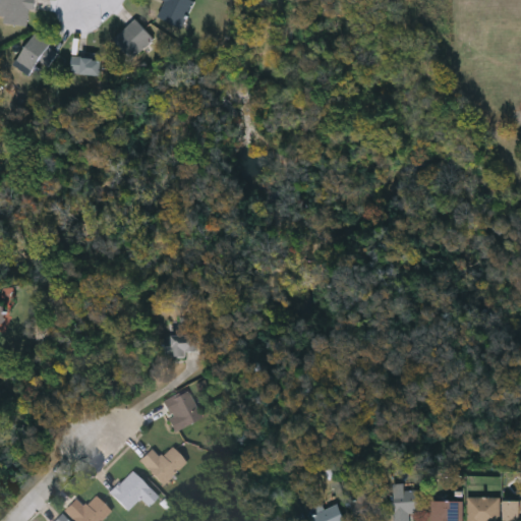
[(0,21),(0,0),(34,0),(34,10),(25,10),(25,21),(0,21)]
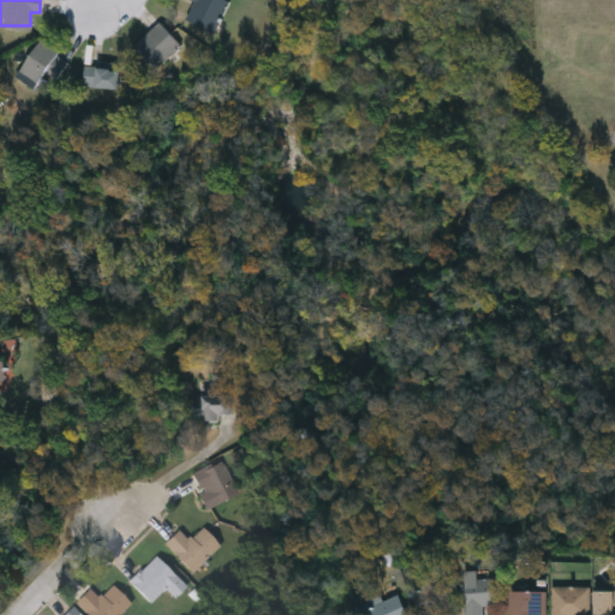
[(226,0),(210,30),(185,17),(193,0),(226,0)]
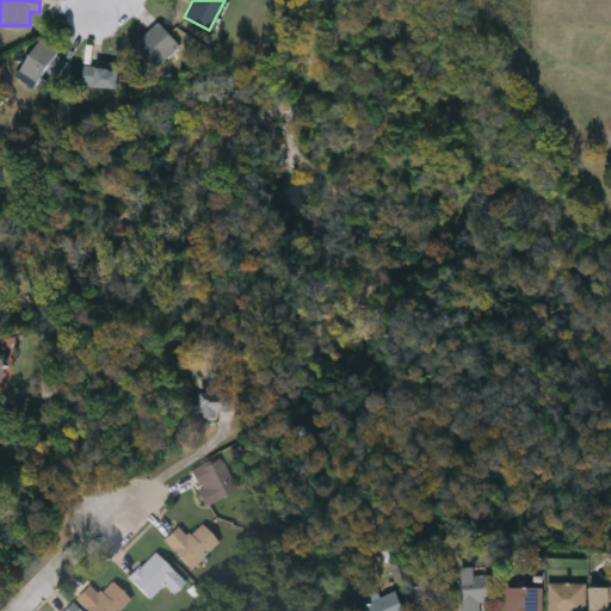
[(179,43),(154,68),(131,45),(156,20),(179,43)]
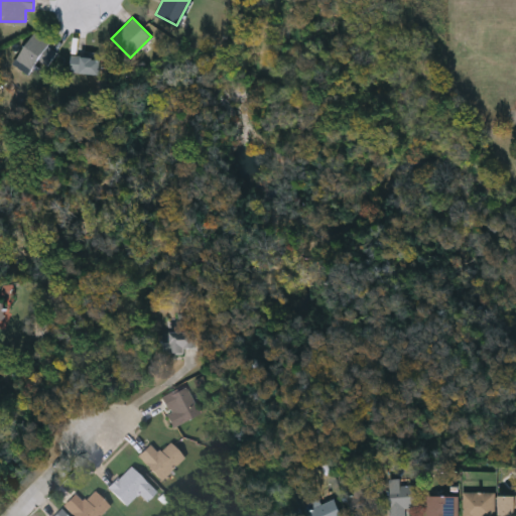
[(36,57),(28,73),(13,63),(31,31),(57,46),(47,63),(36,57)]
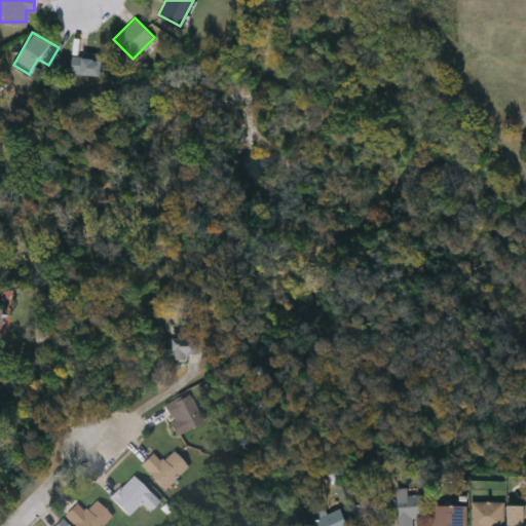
[(102,75),(70,73),(71,55),(103,58),(102,75)]
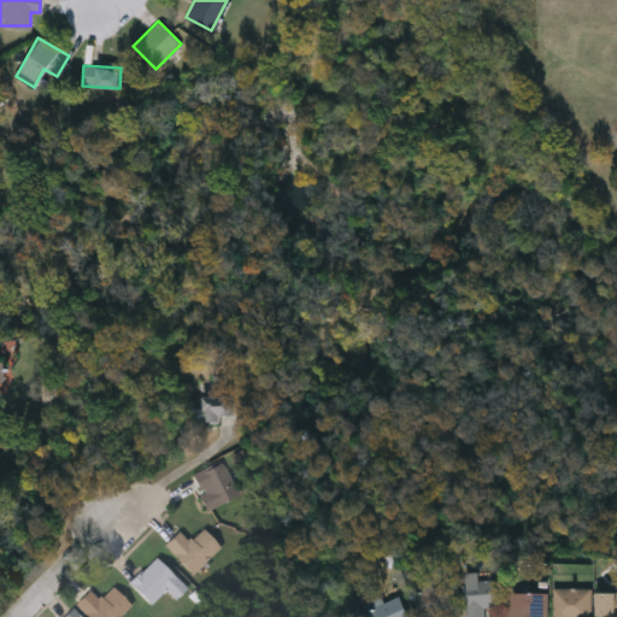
[(0,392),(5,394),(6,389),(0,387),(10,364),(0,359),(0,392)]
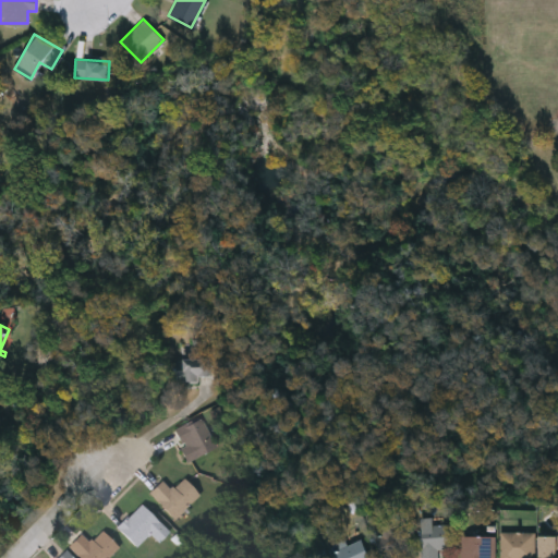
[(211,375),(199,375),(199,380),(182,380),(182,355),(211,355),(211,375)]
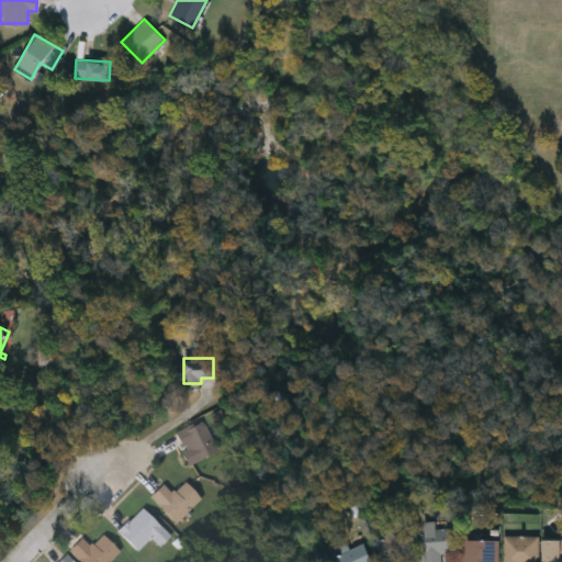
[(188,463),(173,431),(203,418),(216,451),(188,463)]
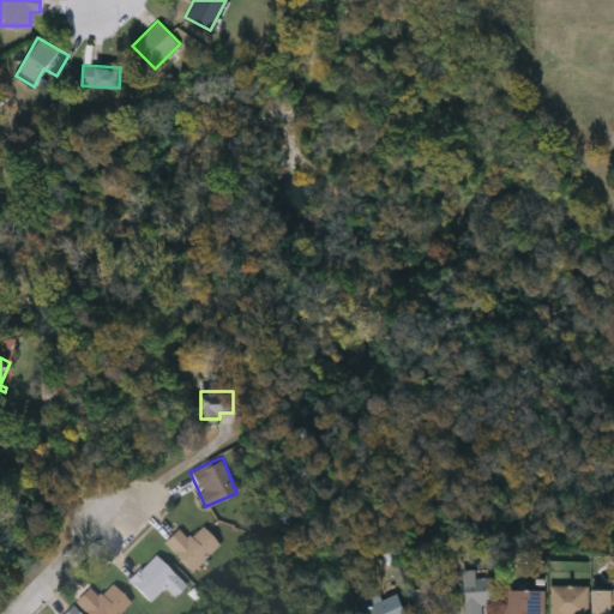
[(192,570),(163,541),(178,525),(190,537),(202,524),(220,542),(192,570)]
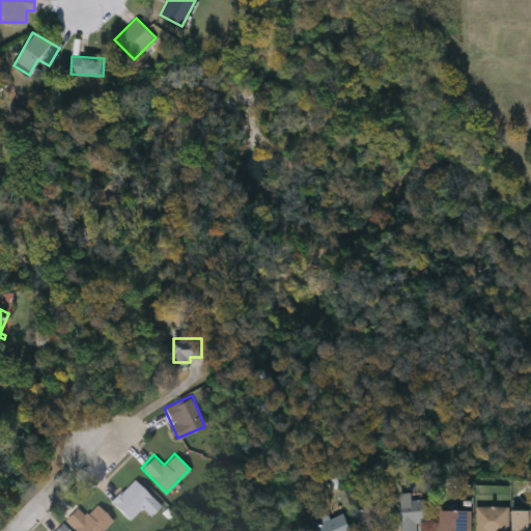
[(151,514),(142,506),(130,519),(111,500),(134,477),(161,505),(151,514)]
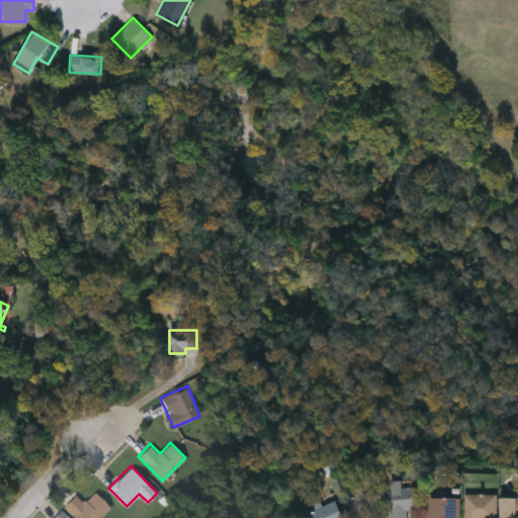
[(401,485),(419,485),(420,506),(407,507),(407,517),(391,517),(391,479),(401,478),(401,485)]
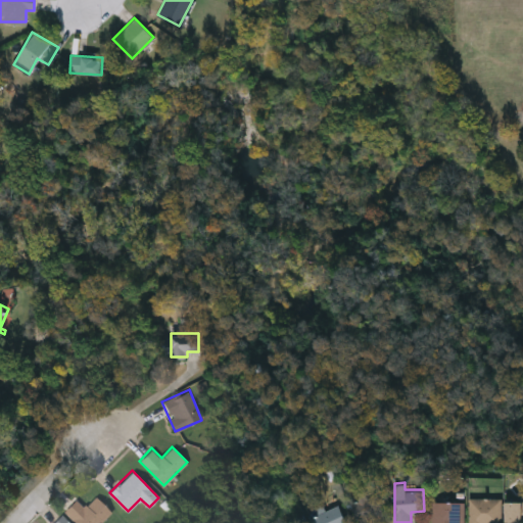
[(385,515),(372,518),(373,522),(357,522),(350,495),(380,489),(385,515)]
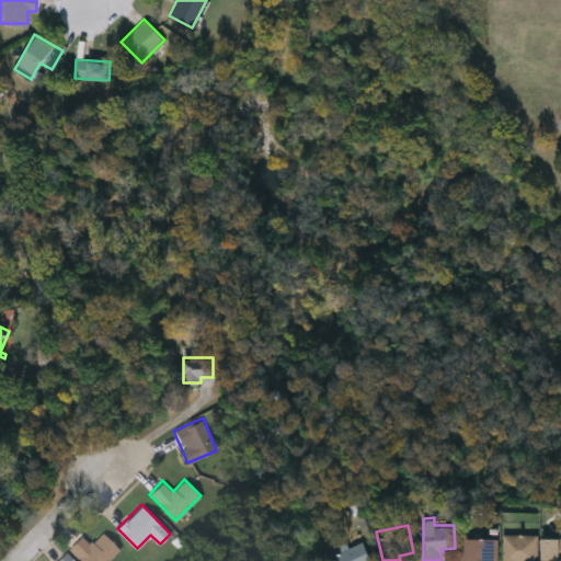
[(118,548),(105,560),(83,560),(69,547),(81,535),(90,544),(102,531),(118,548)]
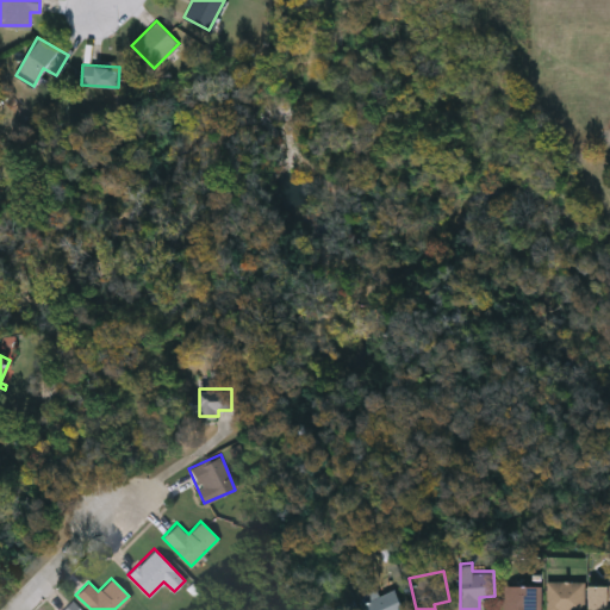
[(585,579),(585,609),(547,609),(547,579),(585,579)]
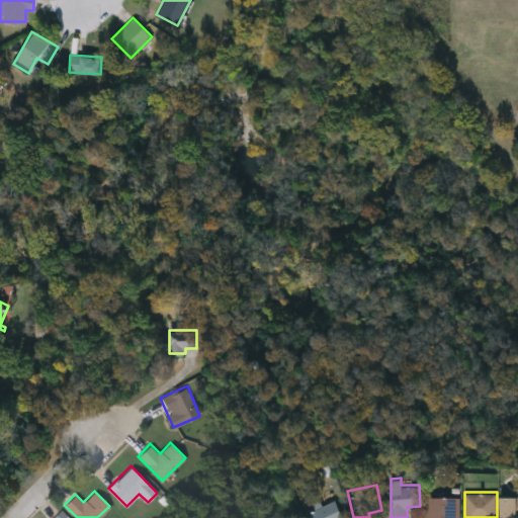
[(517,517),(501,517),(501,495),(517,495),(517,517)]
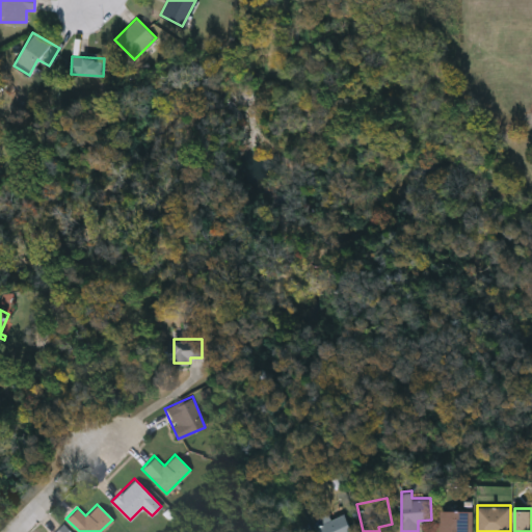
[(473,531),(439,531),(439,509),(473,509),(473,531)]
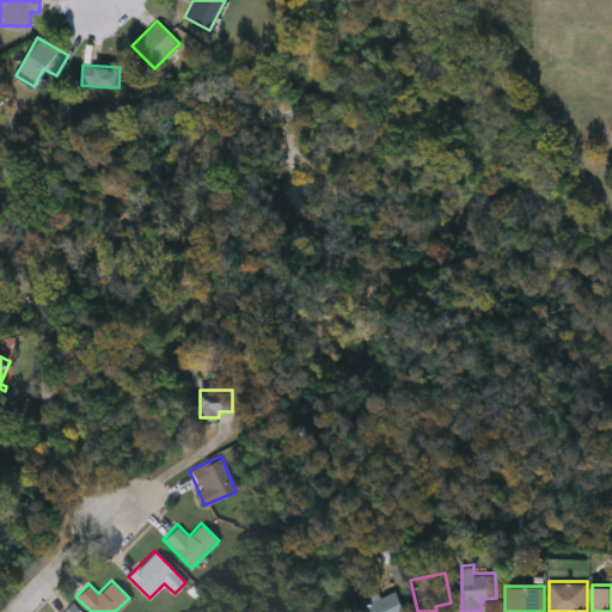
[(407,611),(367,611),(363,604),(396,589),(407,611)]
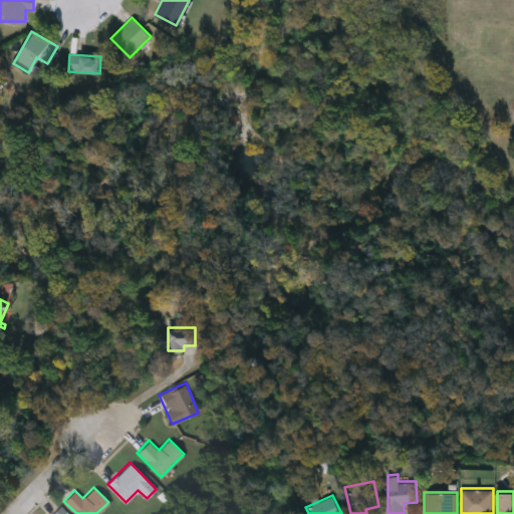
All buildings are outlined.
